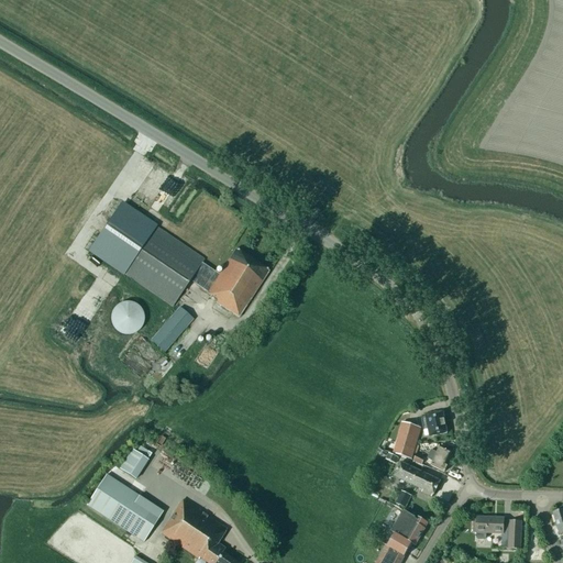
[(216,302),(239,318),(269,272),(236,250),(219,275),(201,264),(203,261),(121,206),(90,252),(173,307),(190,282),(208,293),(207,294),(217,300),(216,302)]
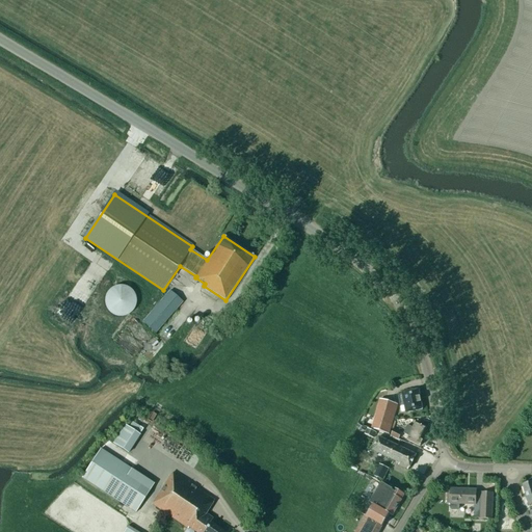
[(122,286),(118,286),(115,287),(112,288),(110,290),(108,292),(107,294),(105,297),(105,300),(105,303),(106,307),(107,310),(109,313),(112,315),(115,317),(118,318),(122,318),(125,317),(128,316),(131,314),(133,312),(135,309),(135,308),(136,304),(136,300),(136,298),(135,294),(133,291),(131,289),(128,288),(125,286),(122,286)]
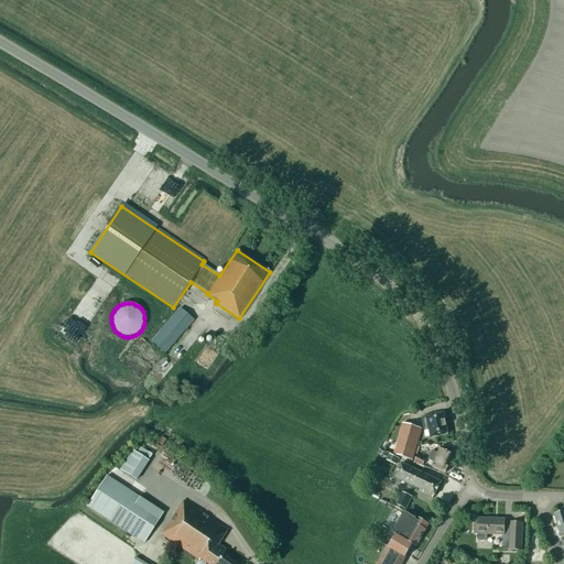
[(150,343),(164,355),(195,321),(180,308),(150,343)]
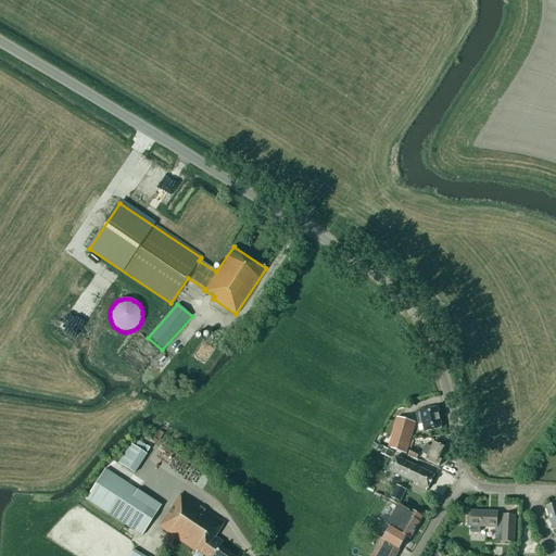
[(247,329),(239,324),(231,336),(239,340),(247,329)]
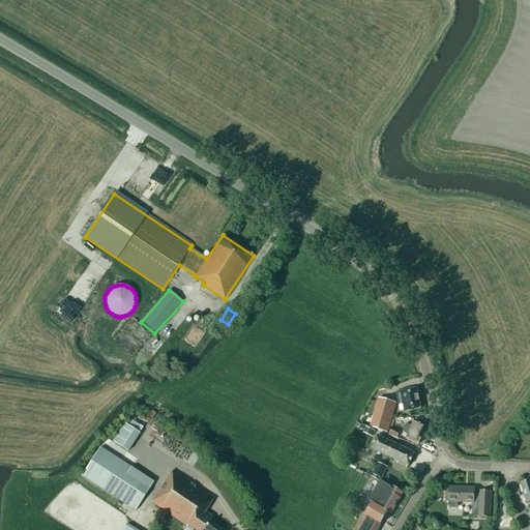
[(133,358),(153,334),(131,317),(112,340),(133,358)]
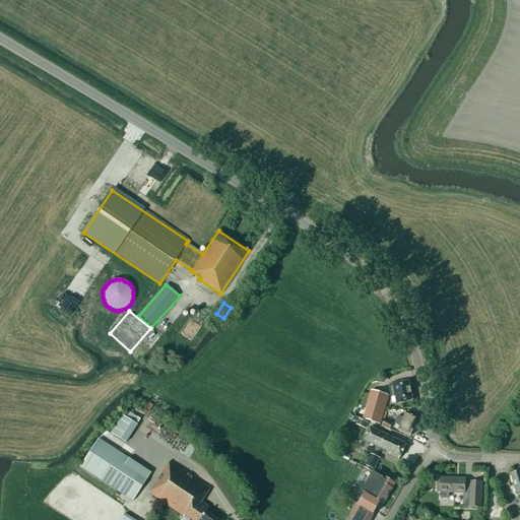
[(397,404),(413,400),(409,381),(393,384),(395,394),(397,404)]
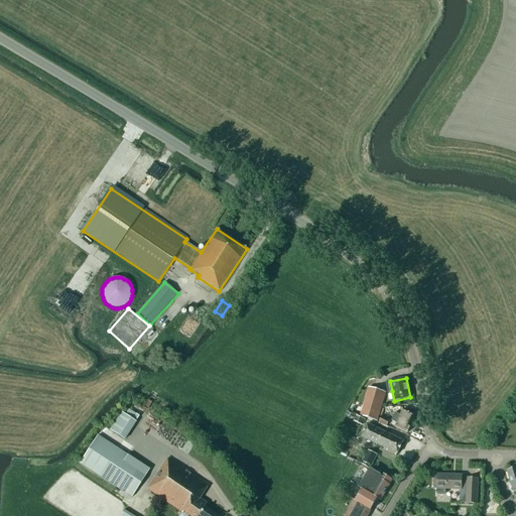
[(352,408),(350,413),(361,416),(377,421),(386,392),(369,388),(362,411),(352,408)]
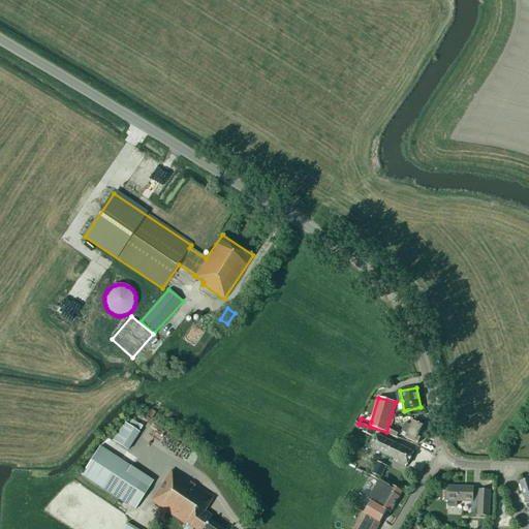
[(401,432),(407,434),(405,438),(417,444),(421,438),(419,437),(425,426),(413,421),(410,426),(405,424),(401,432)]
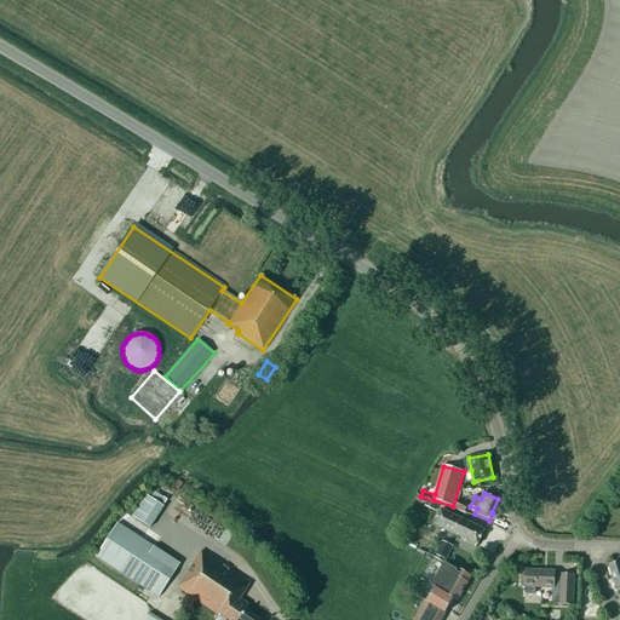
[(147,497),(132,518),(149,529),(162,507),(147,497)]
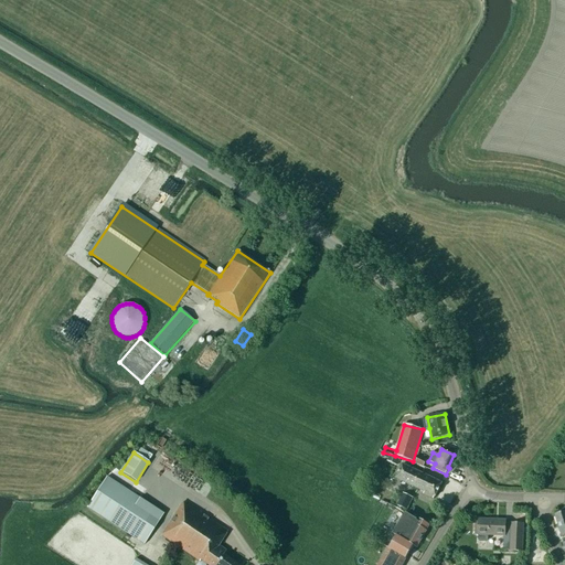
[(400,460),(390,456),(387,461),(397,466),(400,460)]
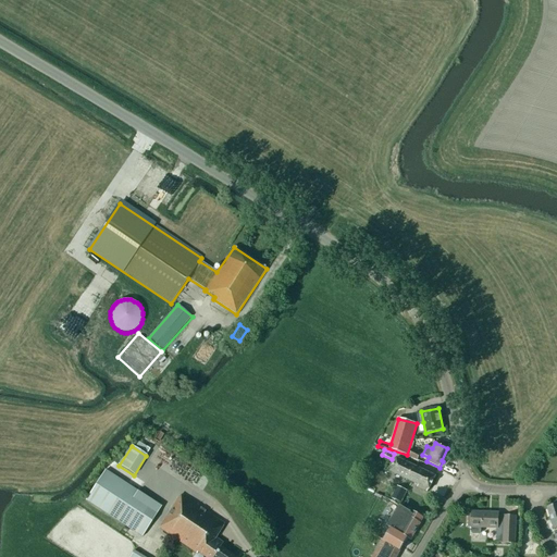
[(419,485),(418,487),(428,492),(428,490),(429,491),(436,477),(396,458),(390,472),(419,485)]
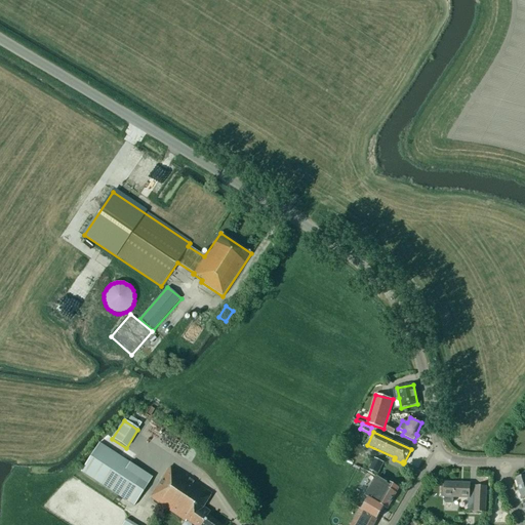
[(125,465),(128,460),(99,441),(80,471),(132,506),(146,484),(136,478),(139,474),(125,465)]
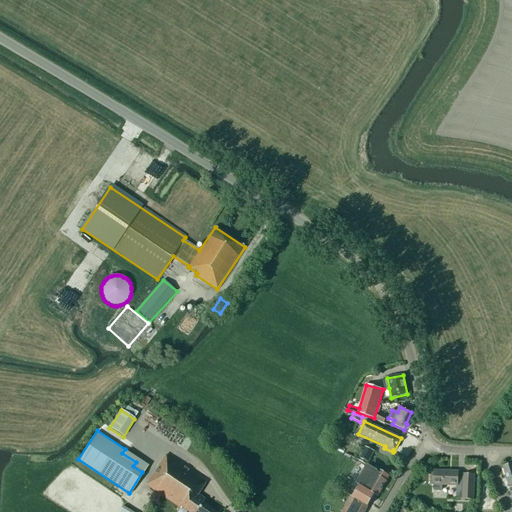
[(369,462),(374,451),(364,447),(359,458),(369,462)]
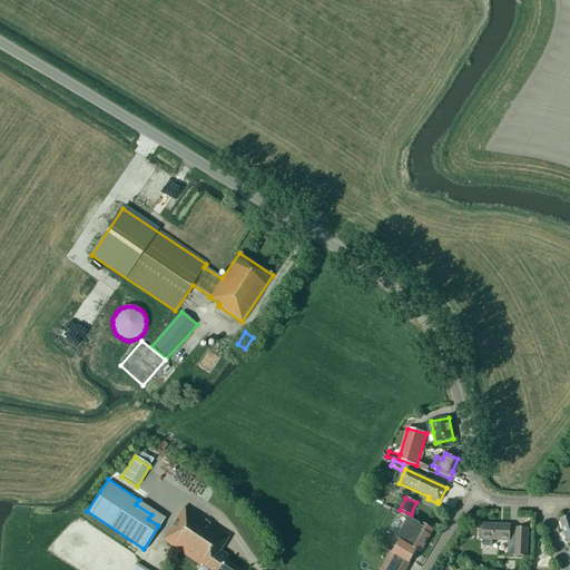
[(220,551),(231,537),(185,507),(163,540),(200,567),(202,564),(208,569),(239,569),(225,560),(227,556),(220,551)]
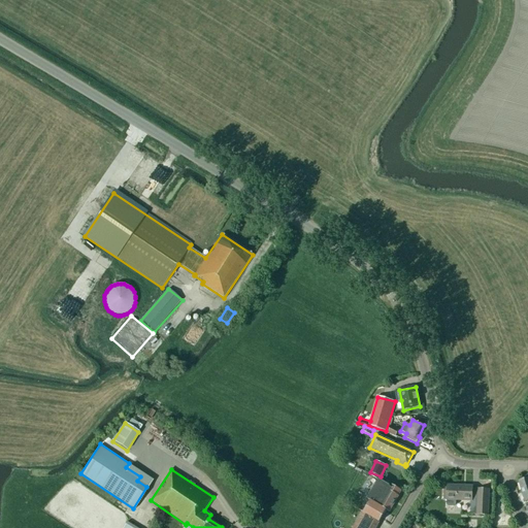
[(527,477),(519,482),(525,502),(527,500),(527,477)]
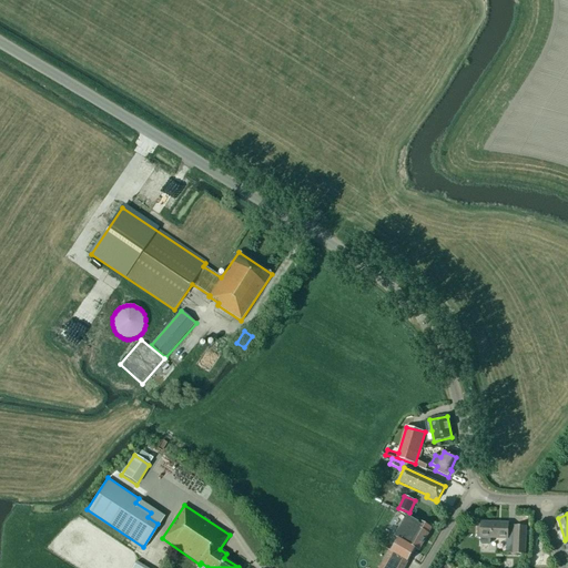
[(419,551),(432,528),(421,521),(419,524),(407,517),(394,540),(397,543),(392,554),(389,553),(381,567),(405,567),(416,549),(419,551)]
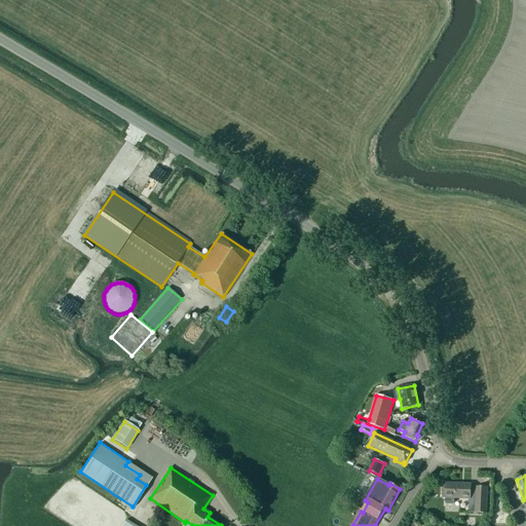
[(486,514),(487,493),(487,488),(471,488),(471,485),(446,484),(446,498),(446,503),(448,504),(452,504),(454,503),(454,498),(470,499),(468,513),(486,514)]
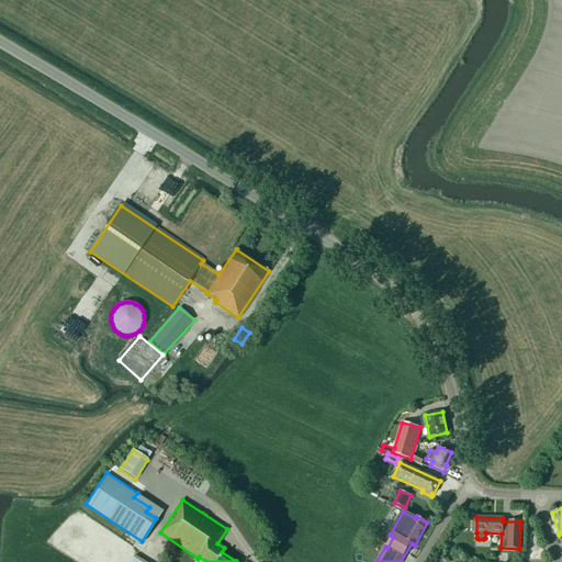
All buildings are outlined.
